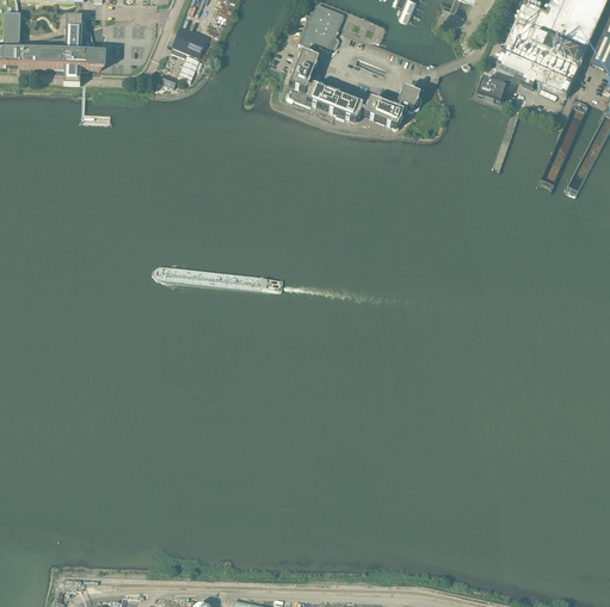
[(0,38),(2,38),(2,14),(13,14),(14,12),(14,10),(14,6),(13,4),(13,1),(12,0),(0,0),(0,38)]
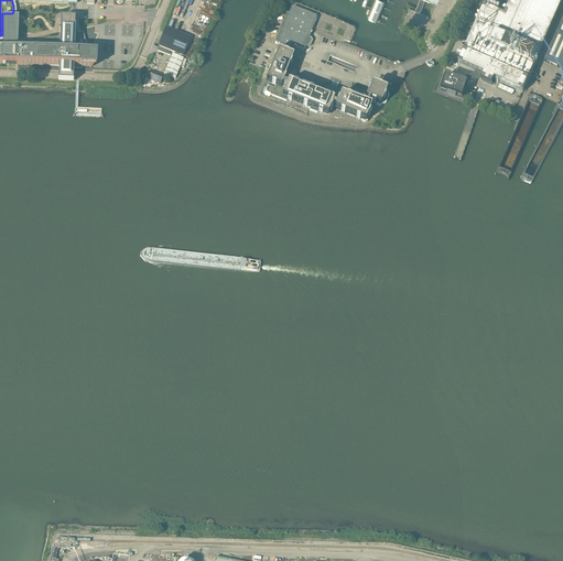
[(502,0),(498,10),(483,3),(457,61),(478,69),(480,71),(483,72),(482,74),(480,77),(491,83),(494,77),(522,89),(561,0),(502,0)]
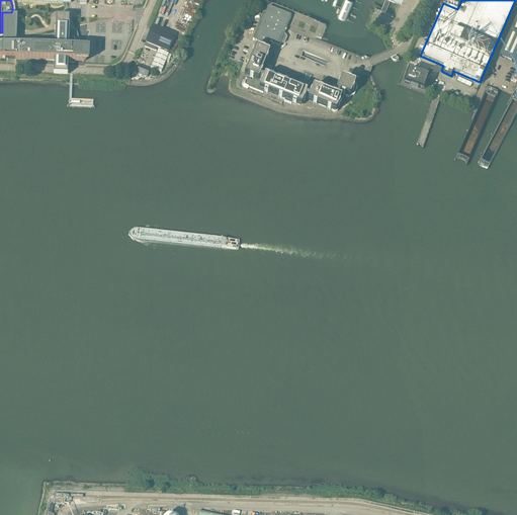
[(289,12),(268,4),(266,5),(264,10),(263,9),(252,37),(264,43),(266,37),(271,40),(272,44),(276,45),(278,44),(279,39),(281,40),(284,39),(285,34),(285,32),(282,31),(290,14),(289,12)]
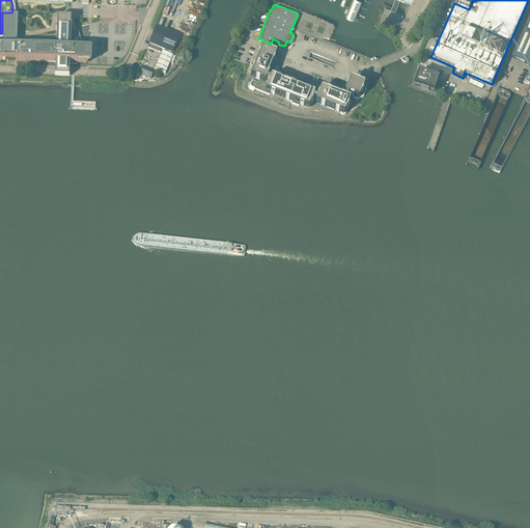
[(0,57),(54,59),(54,74),(67,75),(68,61),(75,61),(76,60),(77,60),(77,61),(89,61),(90,61),(90,48),(90,47),(79,47),(79,45),(79,43),(79,42),(79,40),(81,40),(81,39),(80,39),(80,36),(79,36),(79,35),(78,35),(78,34),(78,33),(78,32),(77,30),(77,28),(70,30),(71,15),(56,15),(55,32),(21,39),(22,45),(16,45),(17,21),(17,17),(17,12),(11,12),(2,12),(2,33),(1,44),(0,44),(0,57)]
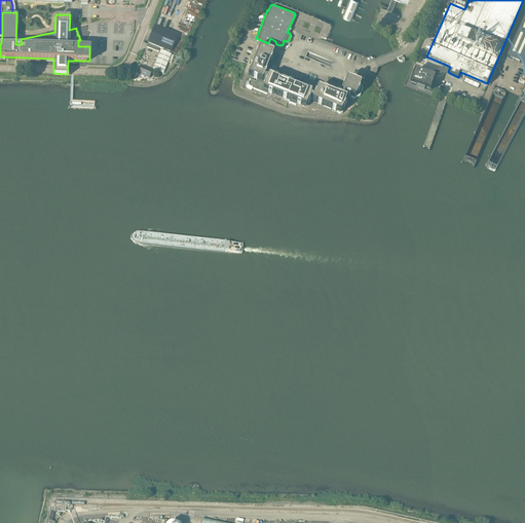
[(524,12),(507,54),(524,62),(524,12)]
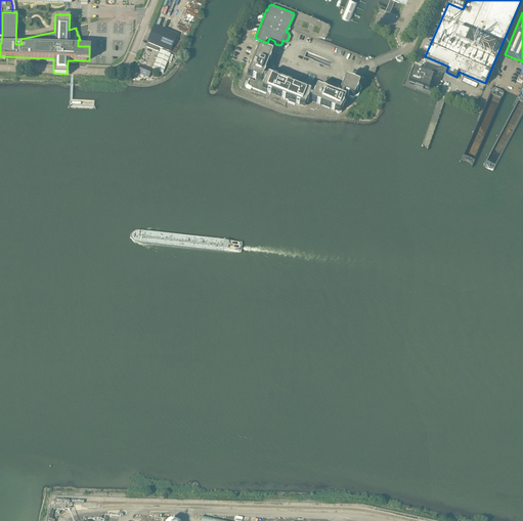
[(146,40),(169,49),(176,33),(154,23),(146,40)]
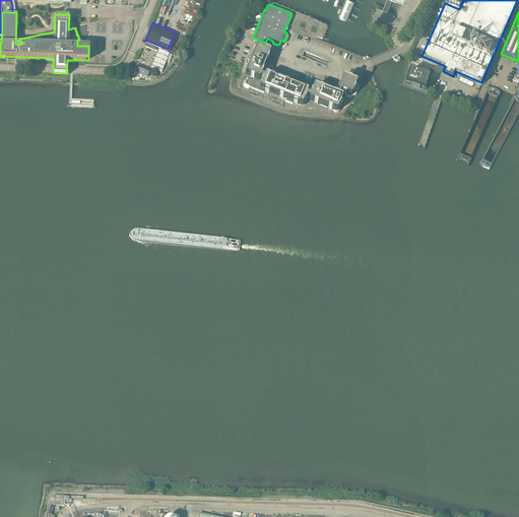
[(242,80),(242,81),(242,82),(242,83),(243,84),(244,85),(245,86),(248,87),(248,84),(262,90),(263,89),(263,88),(285,97),(284,100),(292,102),(293,100),(301,103),(301,102),(303,97),(304,94),(310,97),(310,98),(319,102),(319,103),(326,106),(327,105),(332,107),(333,110),(335,111),(337,110),(338,108),(337,105),(340,97),(339,95),(338,95),(340,90),(346,92),(345,93),(348,95),(354,92),(358,85),(355,79),(352,78),(351,79),(350,79),(352,73),(349,72),(347,78),(343,76),(342,76),(341,77),(336,89),(314,80),(300,75),(299,79),(266,67),(267,65),(268,65),(269,65),(269,64),(269,63),(268,63),(268,62),(271,56),(271,55),(270,55),(268,54),(270,51),(269,50),(256,45),(255,45),(244,72),(245,73),(253,76),(252,78),(247,76),(245,79),(243,78),(242,79),(242,80)]
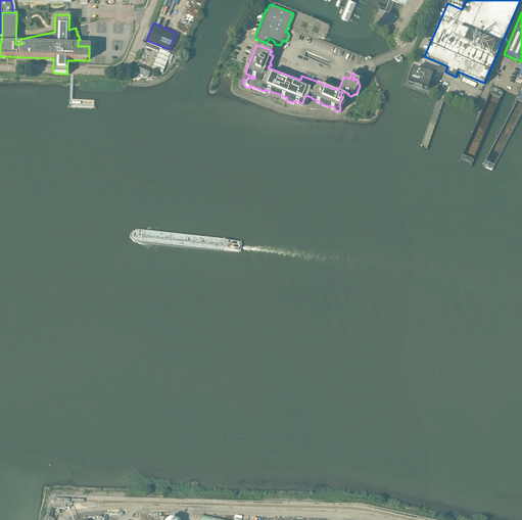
[(151,66),(161,71),(170,51),(158,47),(151,66)]
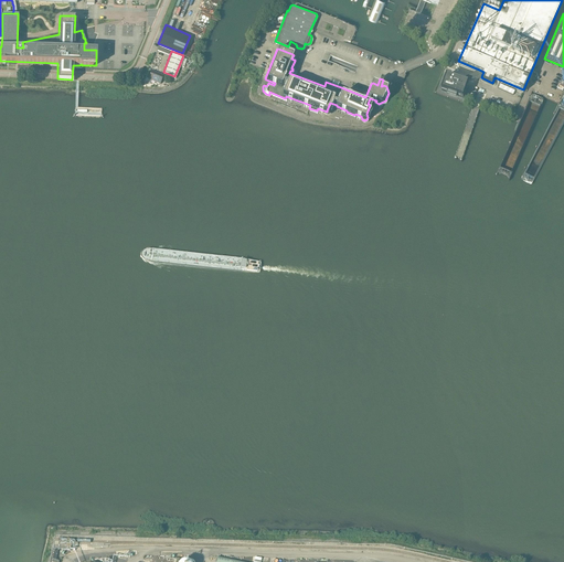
[(148,67),(145,75),(159,82),(162,73),(148,67)]
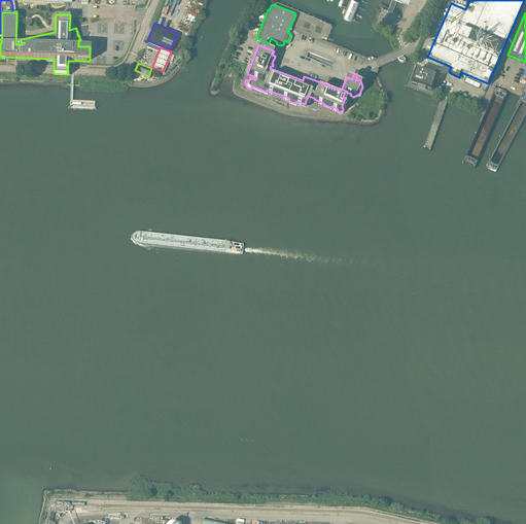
[(412,72),(411,76),(413,77),(412,80),(411,82),(431,90),(435,79),(437,75),(449,72),(450,69),(448,68),(449,66),(447,65),(432,72),(431,72),(430,72),(416,68),(415,72),(412,72)]
